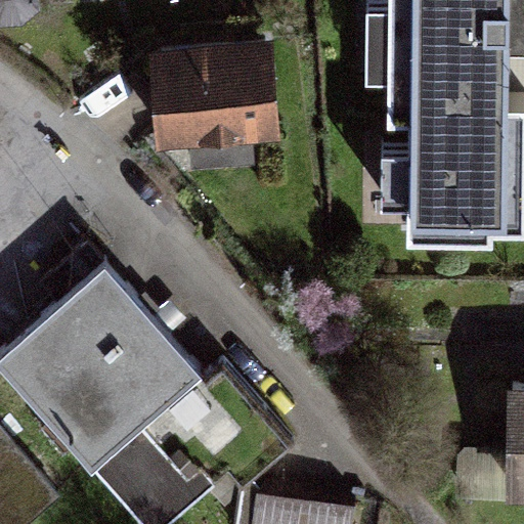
[(0,0),(0,22),(37,19),(36,0),(0,0)]
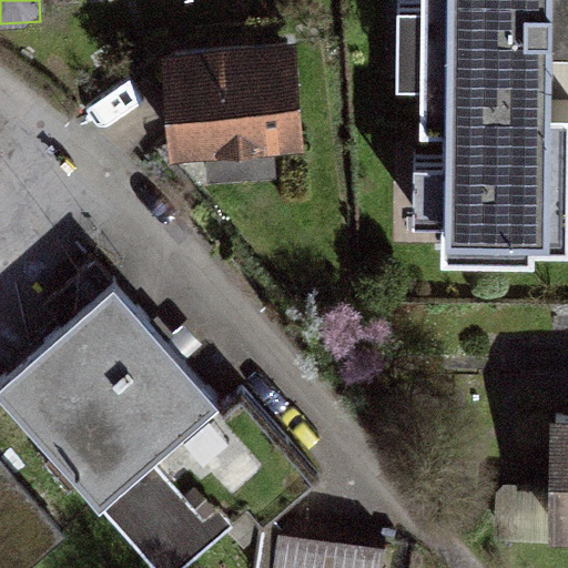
[(567,0),(446,0),(446,256),(567,256),(567,99),(554,99),(553,63),(567,63),(567,0)]
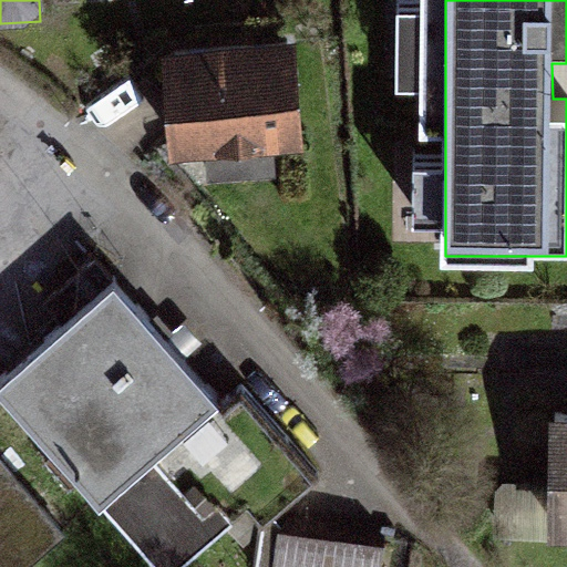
[(295,48),(162,63),(173,165),(306,151),(295,48)]
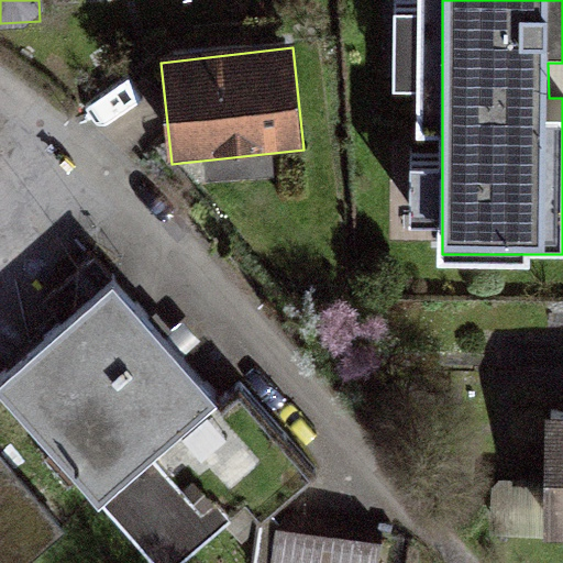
[(106,280),(0,373),(0,395),(148,562),(188,562),(283,481),(217,406),(150,465),(139,452),(206,394),(106,280)]
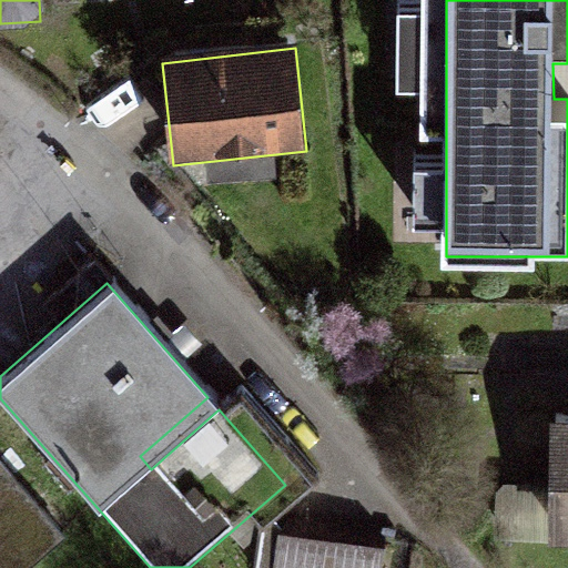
[(567,423),(558,423),(557,484),(498,483),(497,539),(567,540),(567,423)]
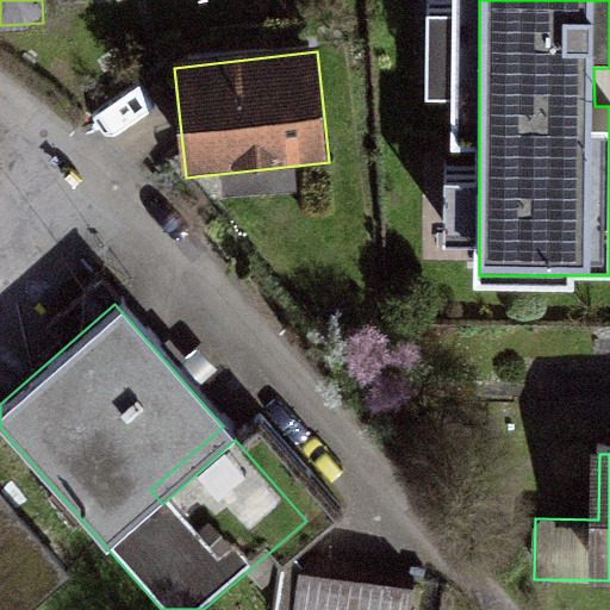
[(0,609),(43,609),(69,587),(0,509),(0,609)]
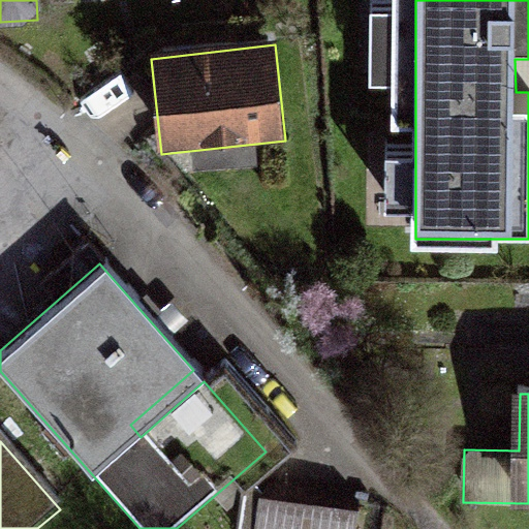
[(351,528),(354,512),(257,501),(253,528),(351,528)]
